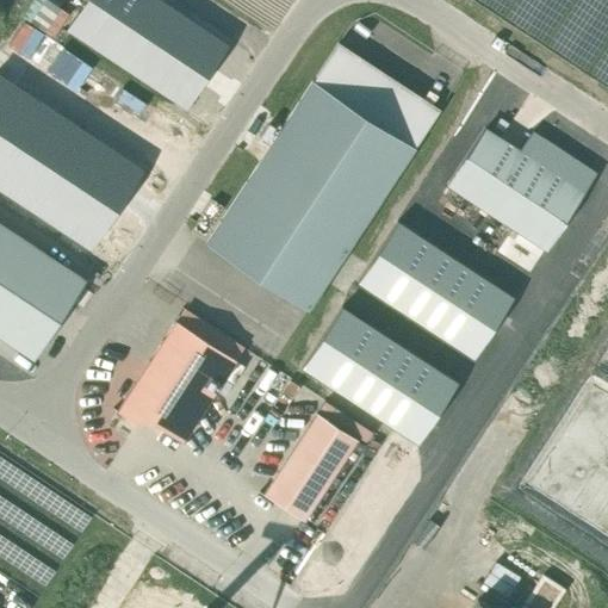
[(187,110),(229,47),(159,0),(87,0),(68,31),(187,110)]
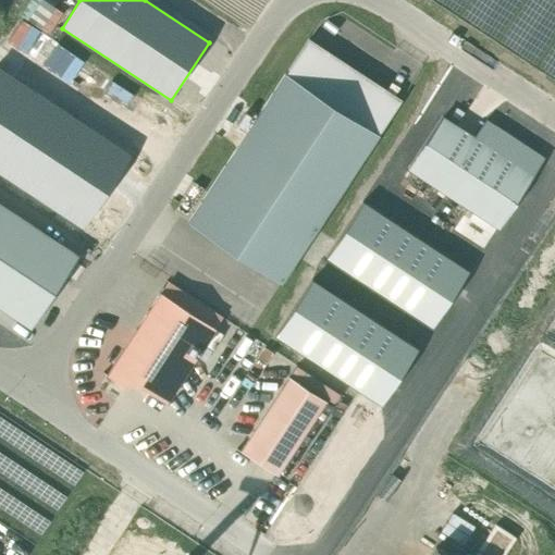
[(554,0),(433,0),(554,71),(554,0)]
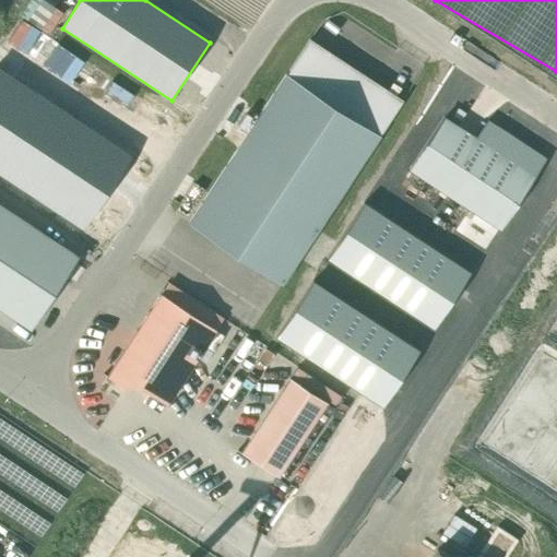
[(0,174),(84,229),(132,157),(0,70),(0,174)]
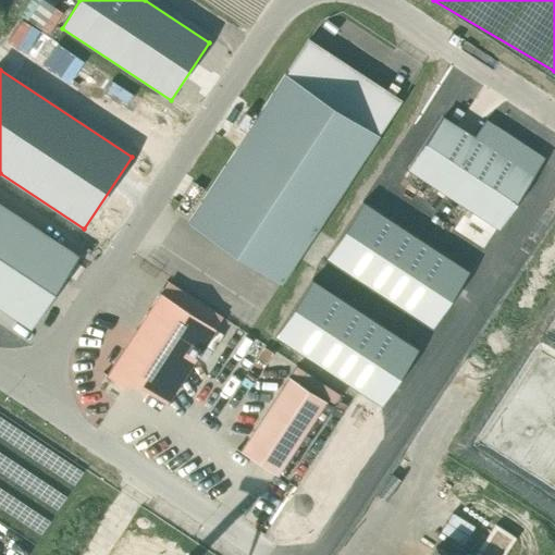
[(284,286),(381,137),(286,75),(188,223),(284,286)]
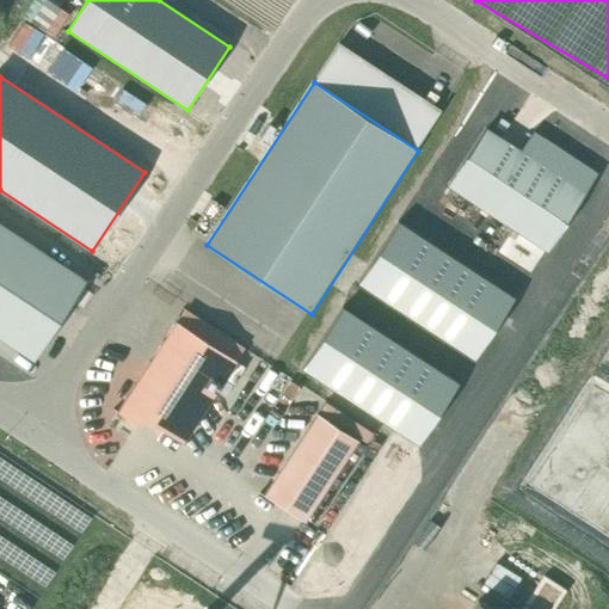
[(547,252),(597,176),(535,134),(522,154),(487,130),(449,188),(547,252)]
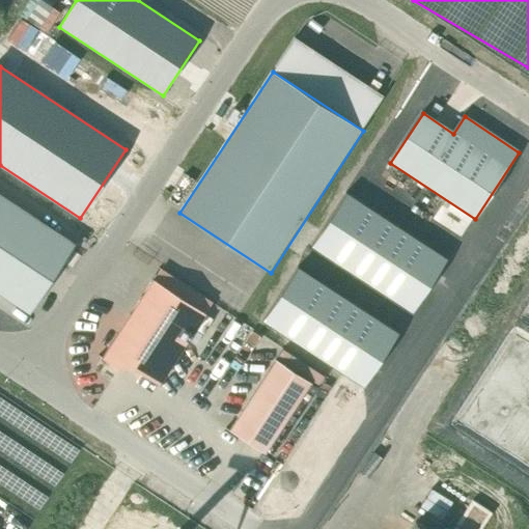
[(448,260),(364,205),(363,206),(350,197),(350,196),(347,194),(312,247),(414,313),(427,291),(426,290),(436,277),(437,278),(448,260)]
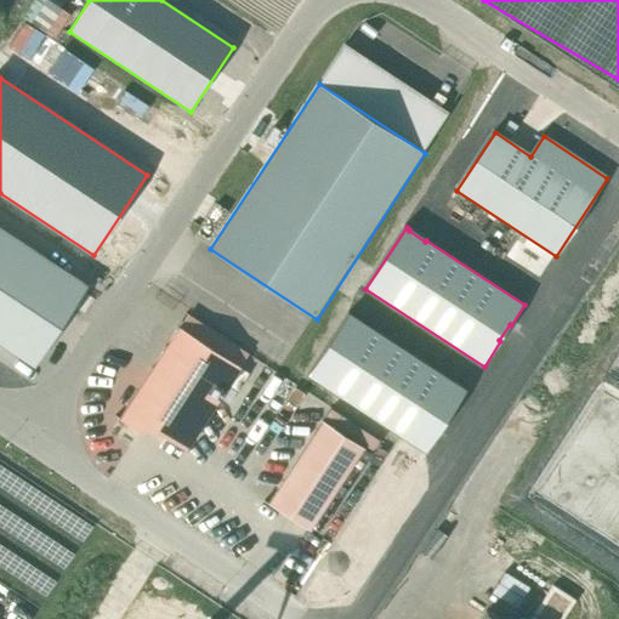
[(89,287),(0,228),(0,344),(35,368),(87,290),(89,287)]
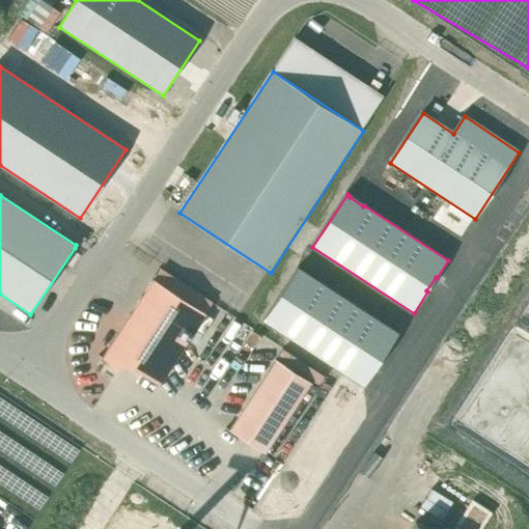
[(298,269),(263,322),(364,388),(399,335),(298,269)]
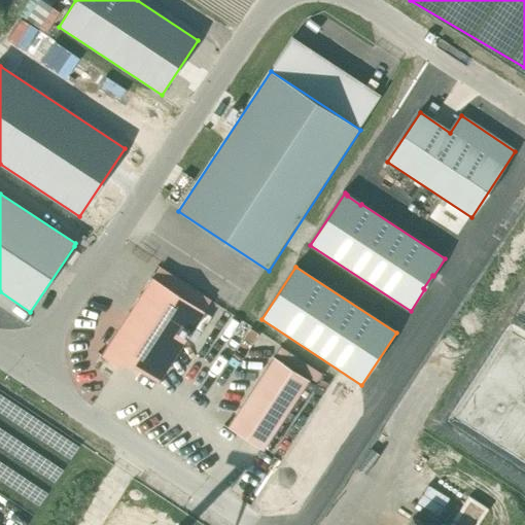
[(204,312),(152,278),(102,356),(119,368),(124,360),(159,383),(204,312)]
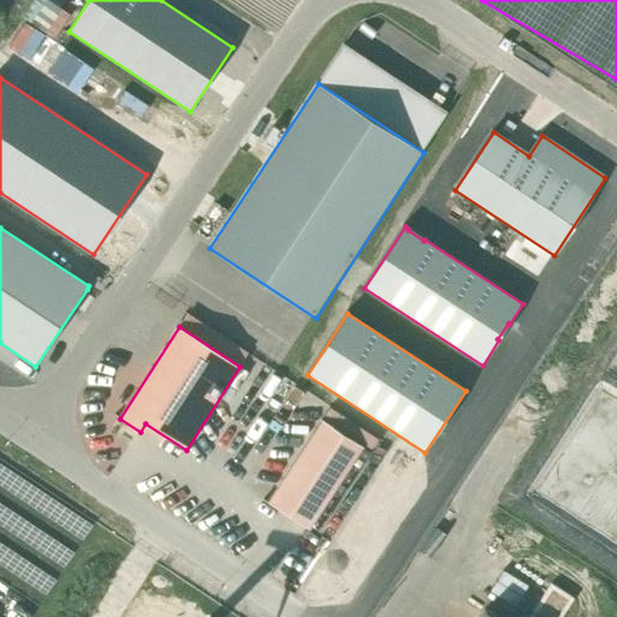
[(269,503),(310,530),(364,448),(322,421),(269,503)]
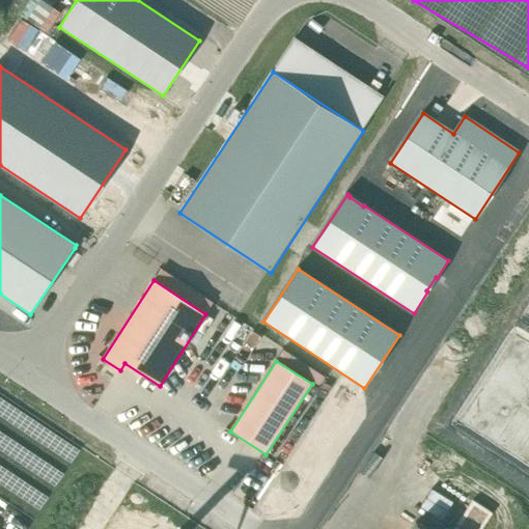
[(481,528),(496,507),(477,495),(455,528),(481,528)]
